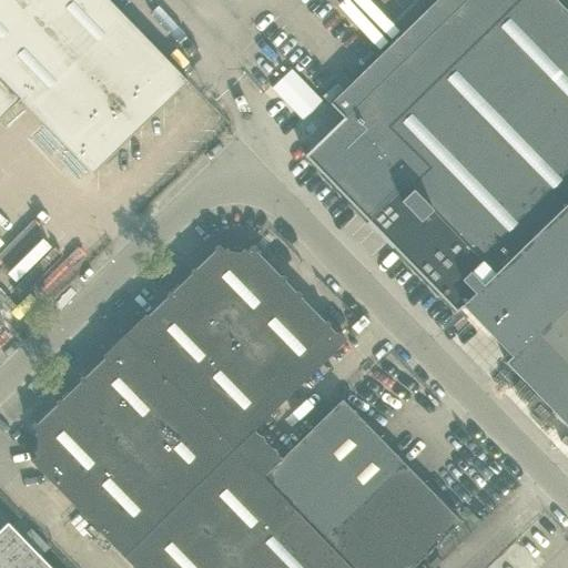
[(0,0),(0,117),(19,100),(92,174),(188,82),(108,0),(0,0)]
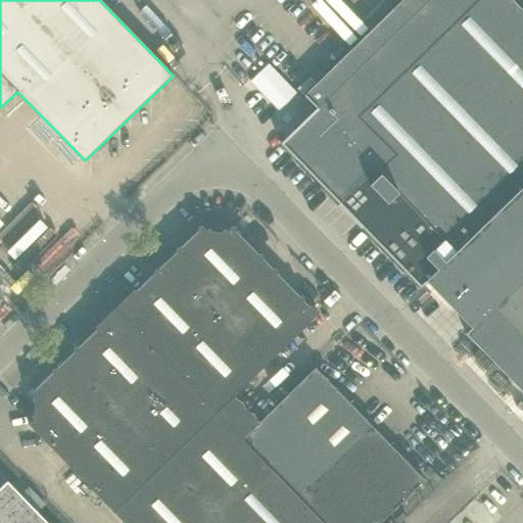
[(316,109),(280,144),(338,204),(337,205),(341,209),(342,208),(358,224),(357,225),(361,229),(362,228),(429,297),(435,292),(470,328),(465,334),(522,393),(522,12),(511,0),(401,0),(303,96),(316,109)]
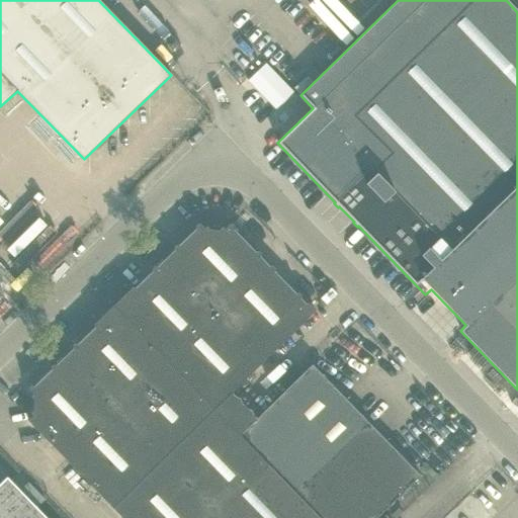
[(248,86),(272,108),(289,90),(265,68),(248,86)]
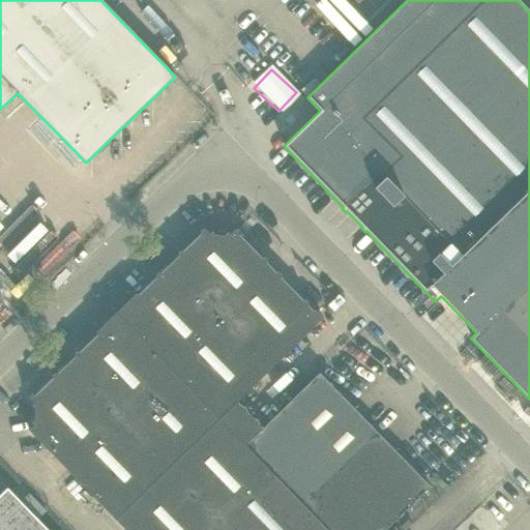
[(262,429),(236,403),(314,326),(305,318),(312,312),(306,305),(306,304),(307,304),(307,303),(307,302),(306,301),(305,300),(304,300),(303,300),(302,300),(301,301),(278,277),(280,276),(281,276),(281,275),(281,274),(280,273),(278,272),(277,272),(276,272),(275,272),(274,273),(265,263),(265,262),(266,261),(266,260),(265,259),(265,258),(264,258),(263,257),(261,258),(260,259),(237,235),(238,235),(238,234),(239,234),(239,233),(239,232),(238,231),(237,230),(236,229),(235,230),(234,230),(233,230),(233,231),(229,235),(227,232),(223,236),(214,235),(211,232),(209,234),(206,231),(205,230),(204,229),(203,229),(202,230),(201,230),(200,230),(200,231),(200,232),(200,233),(200,234),(201,235),(183,252),(182,252),(181,251),(180,251),(179,252),(178,252),(177,253),(168,253),(168,262),(157,263),(157,272),(156,272),(156,273),(155,274),(155,275),(155,276),(155,277),(156,277),(139,295),(138,294),(136,294),(135,294),(134,295),(133,296),(133,297),(133,298),(134,299),(134,300),(122,312),(121,311),(120,310),(119,310),(118,311),(113,315),(113,316),(112,317),(112,318),(113,319),(114,320),(101,331),(100,330),(99,329),(98,330),(97,330),(96,331),(96,332),(96,333),(96,334),(96,335),(97,335),(80,353),(79,352),(78,352),(78,351),(77,351),(76,352),(75,352),(75,353),(74,354),(64,354),(63,363),(54,363),(54,373),(53,374),(52,374),(52,375),(52,376),(52,377),(52,378),(53,379),(35,396),(34,395),(33,394),(32,394),(30,395),(29,396),(29,398),(29,399),(29,400),(30,401),(33,404),(31,406),(34,409),(34,419),(31,422),(33,424),(28,431),(124,529),(384,529),(429,487),(319,373),(262,429)]
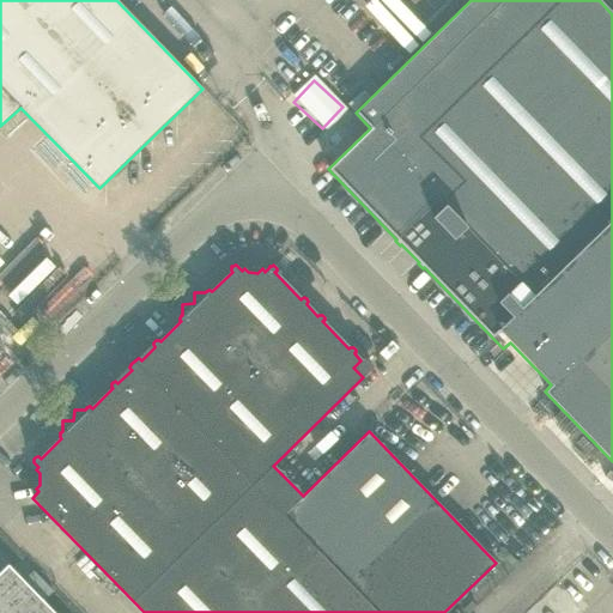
[(365,359),(364,359),(363,359),(362,359),(360,360),(353,368),(363,377),(371,370),(371,369),(372,366),(371,365),(366,359),(365,359)]
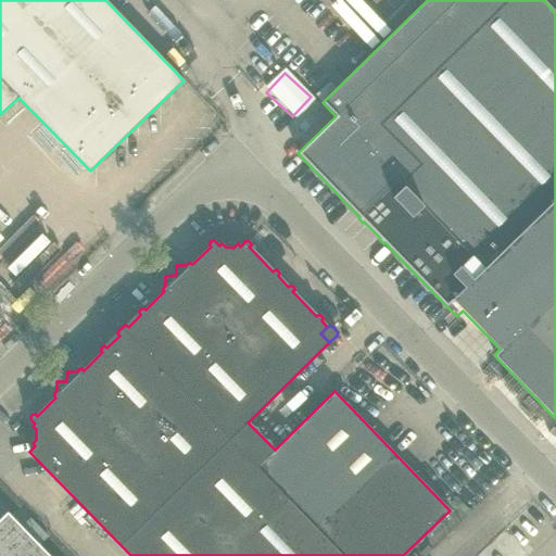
[(42,555),(23,536),(9,520),(0,528),(0,555),(42,555)]
